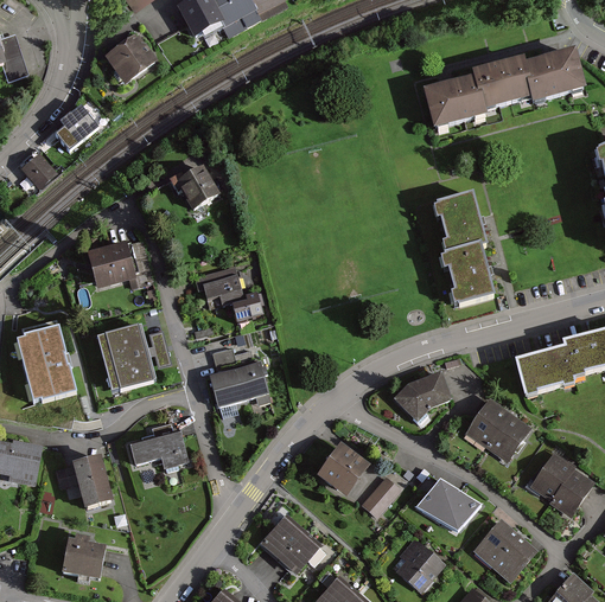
[(186,0),(177,5),(193,36),(212,26),(215,31),(224,26),(230,37),(262,20),(259,13),(282,0),(186,0)]
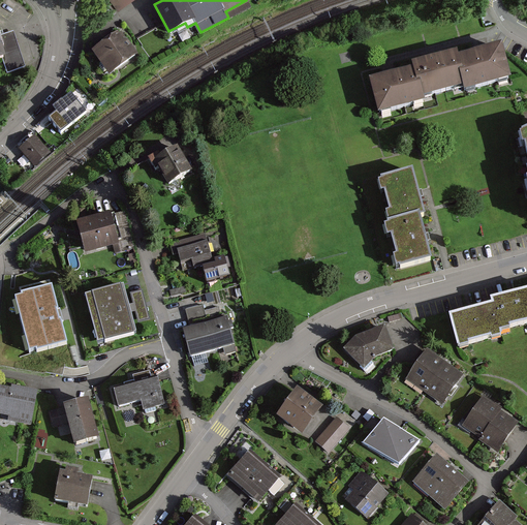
[(24,64),(12,28),(0,31),(0,58),(2,58),(6,70),(24,64)]
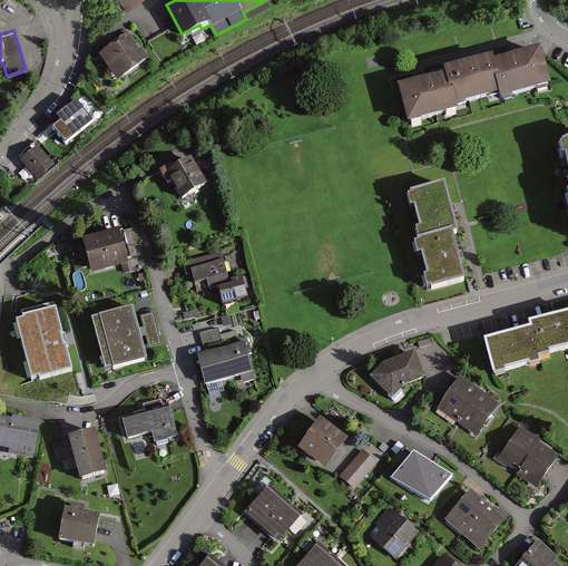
[(116,77),(147,57),(129,30),(98,51),(116,77)]
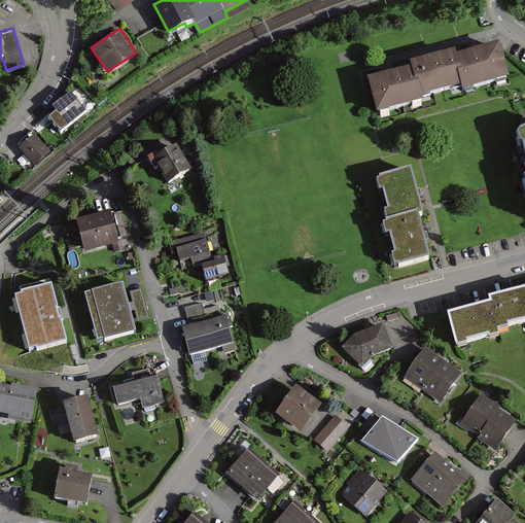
[(508,74),(498,39),(474,46),(454,51),(462,81),(463,85),(508,74)]
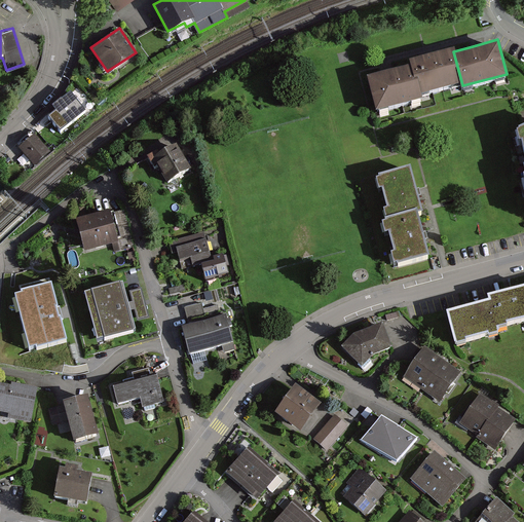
[(429,53),(410,59),(411,63),(419,91),(461,81),(453,51),(452,47),(429,53)]
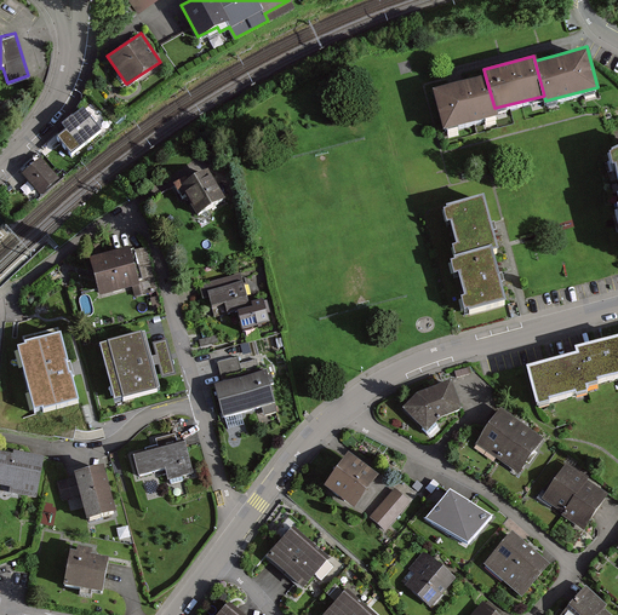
[(459,81),(430,88),(441,128),(496,114),(495,108),(485,74),(459,81)]
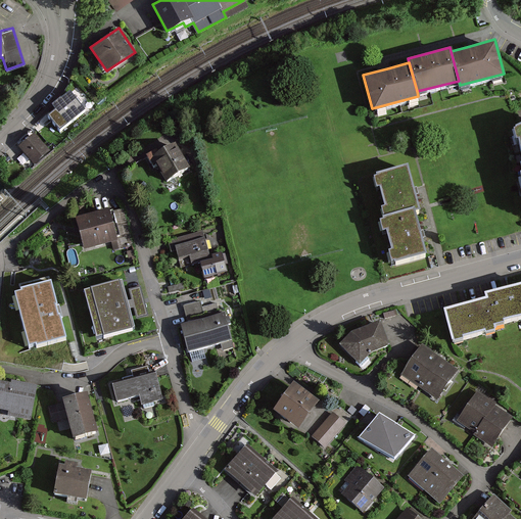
[(47,114),(58,129),(83,109),(67,90),(49,105),(53,110),(47,114)]
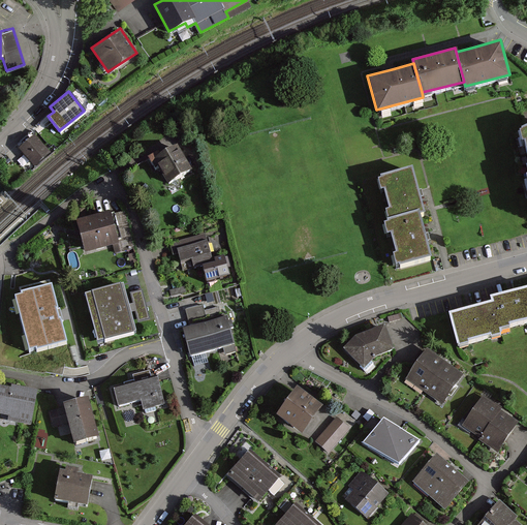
[(49,139),(41,130),(35,135),(34,133),(18,147),(33,164),(49,150),(43,144),(49,139)]
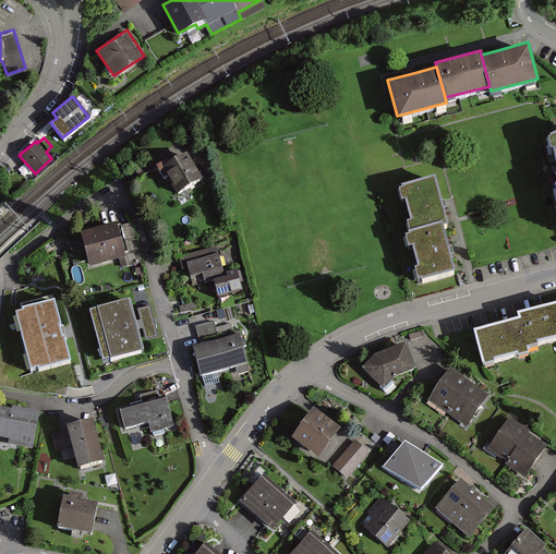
[(555,137),(546,141),(555,175),(555,137)]
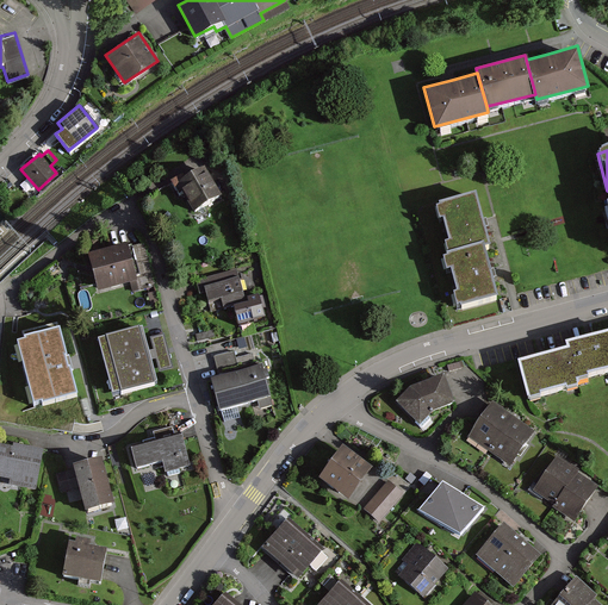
[(174,187),(177,186),(194,212),(222,193),(204,166),(185,179),(181,173),(171,181),(174,187)]
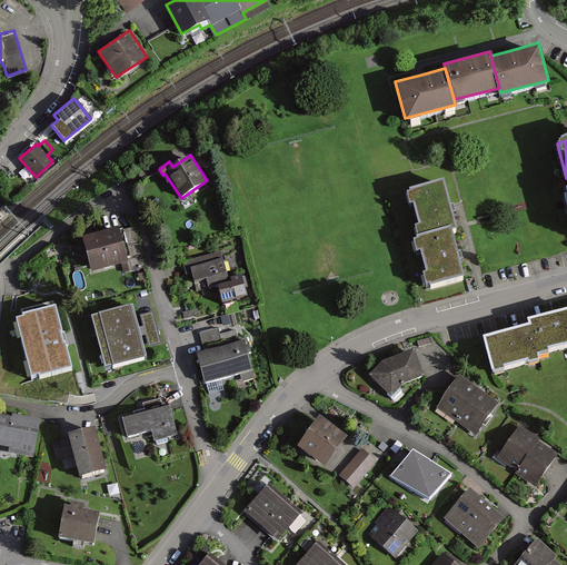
[(443,177),(407,187),(419,235),(450,227),(455,226),(443,177)]
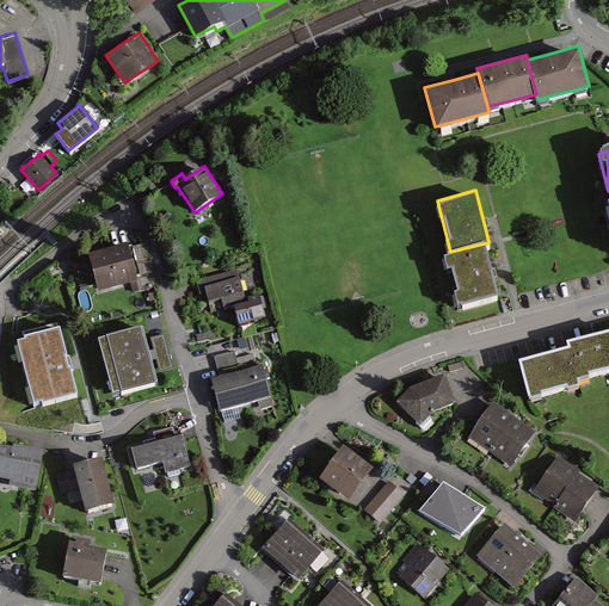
[(136,280),(127,242),(86,253),(97,291),(136,280)]
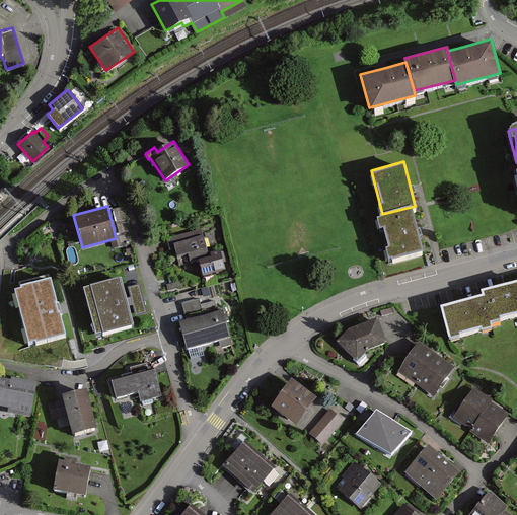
[(382,214),(377,216),(389,259),(422,250),(411,207),(382,214)]
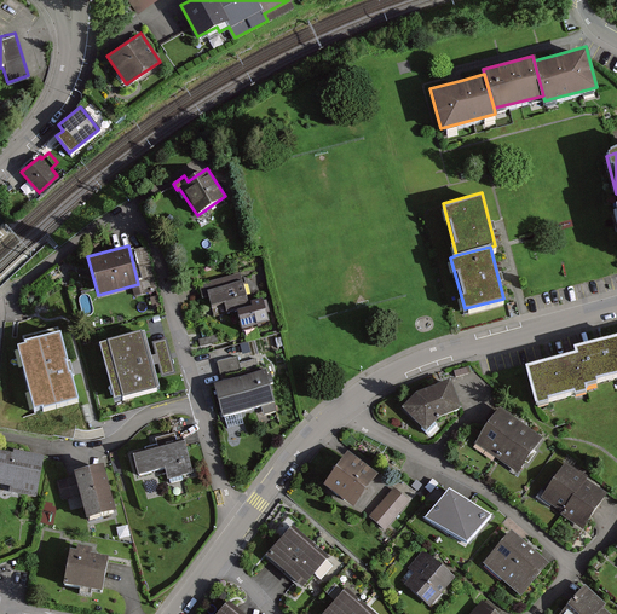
[(240,323),(267,316),(260,293),(246,296),(238,271),(205,279),(211,305),(224,301),(226,310),(236,307),(240,323)]
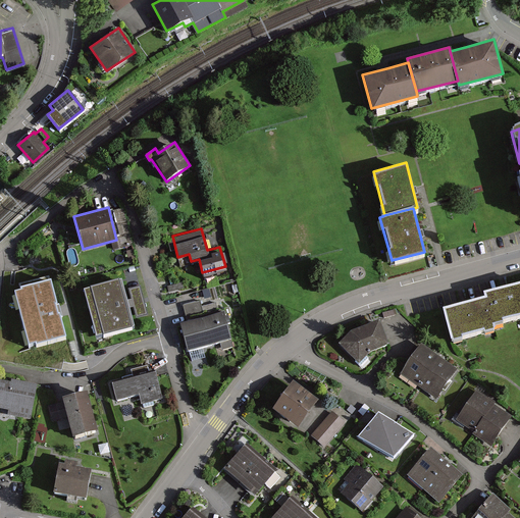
[(120,276),(83,287),(95,334),(133,324),(120,276)]
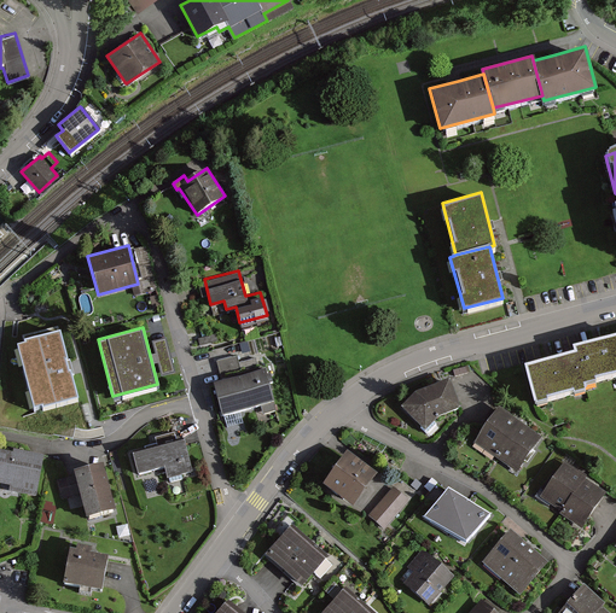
[(41,403),(41,406),(75,396),(57,330),(23,339),(24,342),(16,344),(33,406),(41,403)]
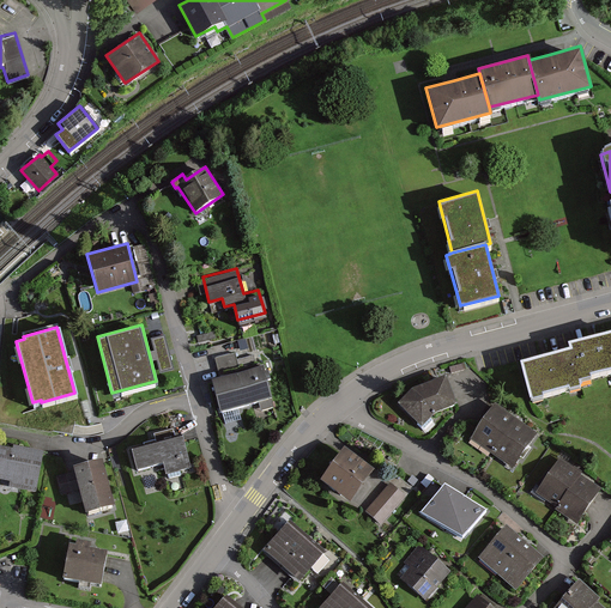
[(194,332),(195,338),(213,333),(212,327),(194,332)]
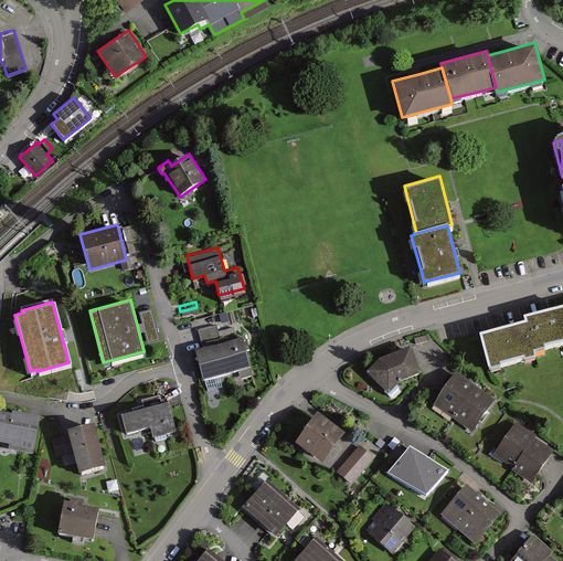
[(562,309),(524,319),(526,325),(533,355),(544,351),(544,348),(562,342),(562,309)]
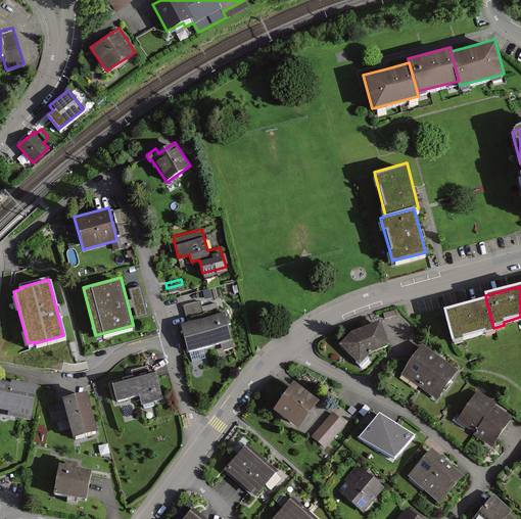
[(200,304),(198,298),(182,302),(186,318),(202,313),(202,311),(216,307),(215,300),(200,304)]
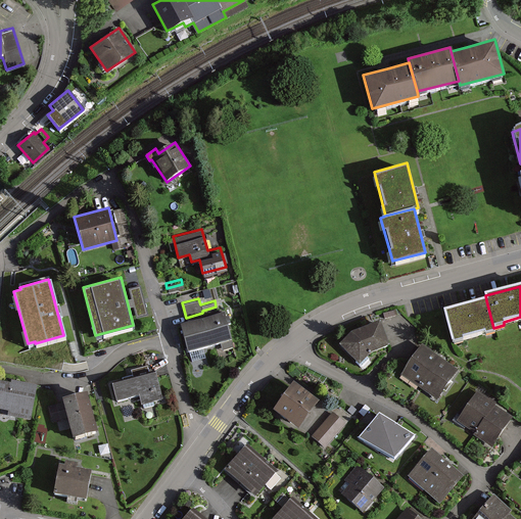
[(493,328),(486,300),(443,312),(453,344),(463,341),(462,337),(485,331),(486,334),(494,332),(493,328)]
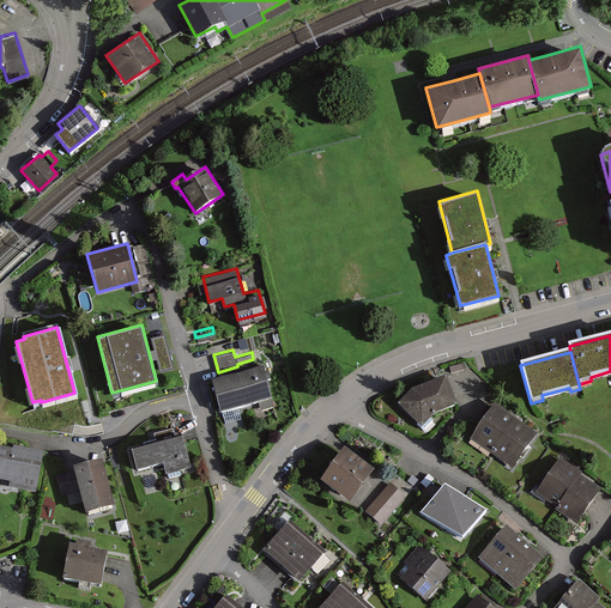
[(261,364),(210,377),(218,408),(256,399),(259,407),(272,403),(261,364)]
